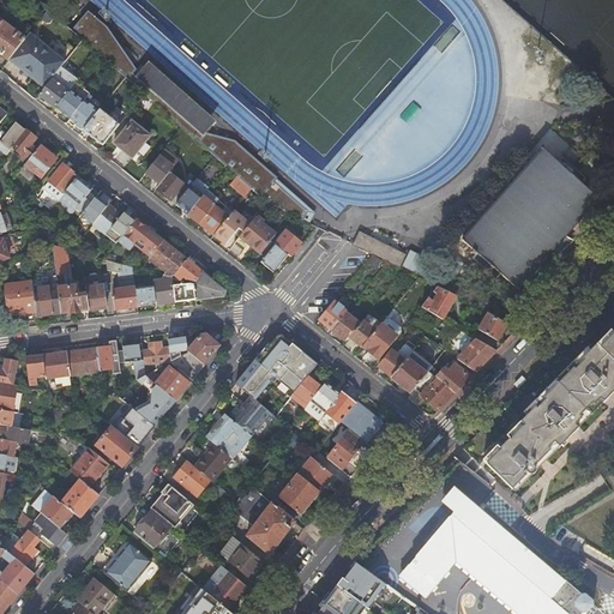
[(0,54),(8,61),(10,60),(24,40),(0,20),(0,54)]
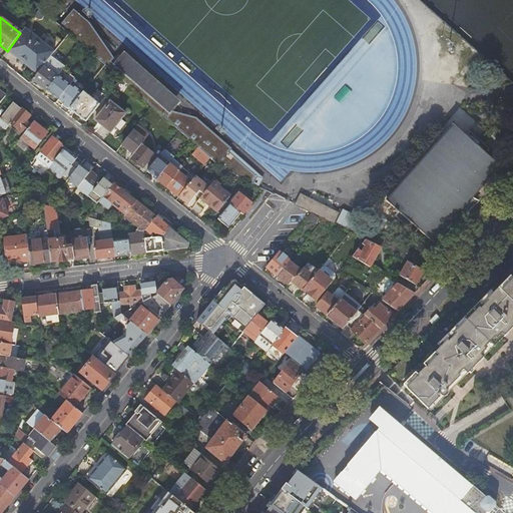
[(20,33),(8,50),(18,58),(19,58),(20,59),(23,61),(26,63),(27,64),(26,65),(37,74),(51,56),(54,52),(24,28),(20,33)]
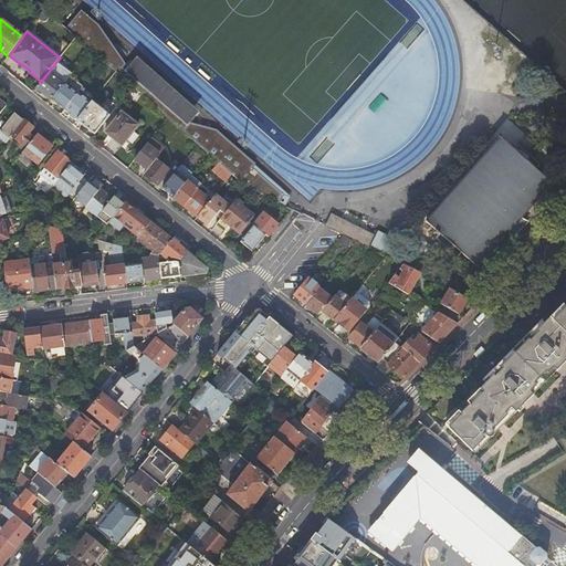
[(196,115),(134,61),(124,71),(187,126),(196,115)]
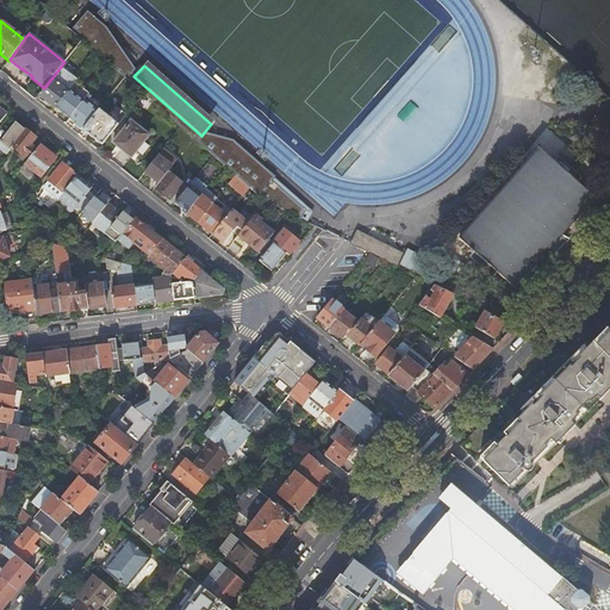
[(61,67),(44,88),(39,95),(48,101),(56,109),(70,89),(78,80),(61,67)]
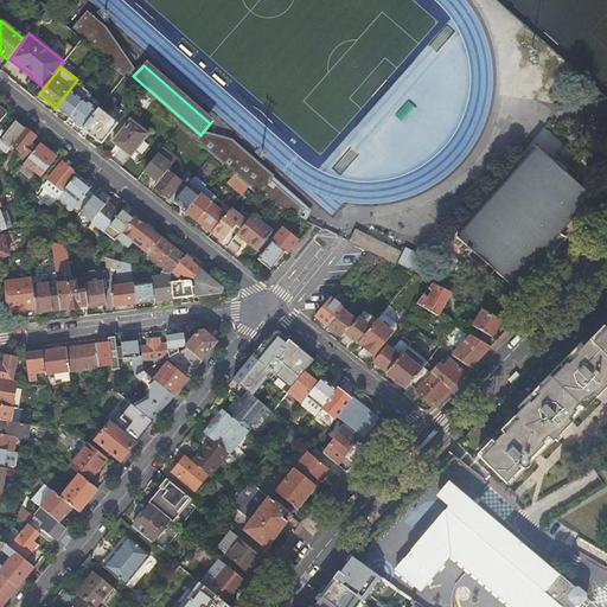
[(83,101),(70,89),(56,108),(62,113),(70,119),(83,101)]
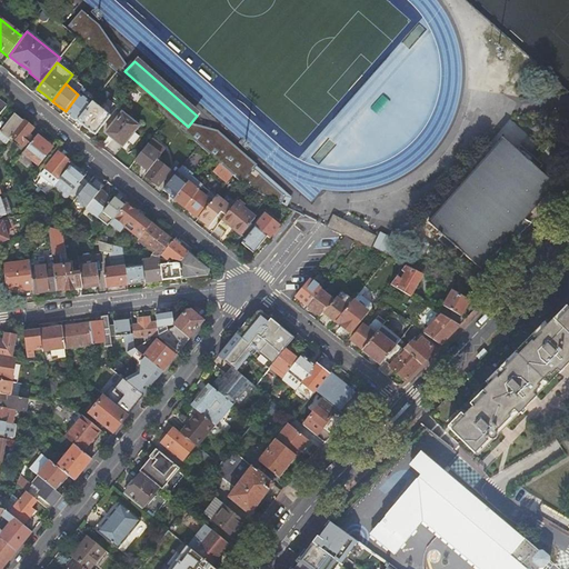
[(91,103),(79,93),(78,95),(66,111),(71,116),(78,121),(91,103)]
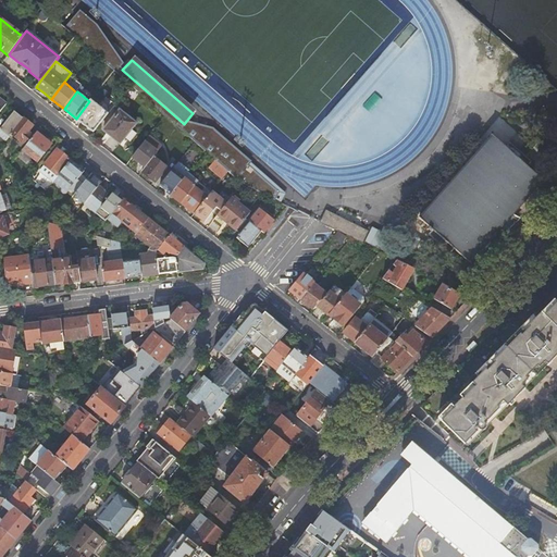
[(108,113),(91,100),(89,101),(76,119),(84,125),(94,132),(98,126),(108,113)]
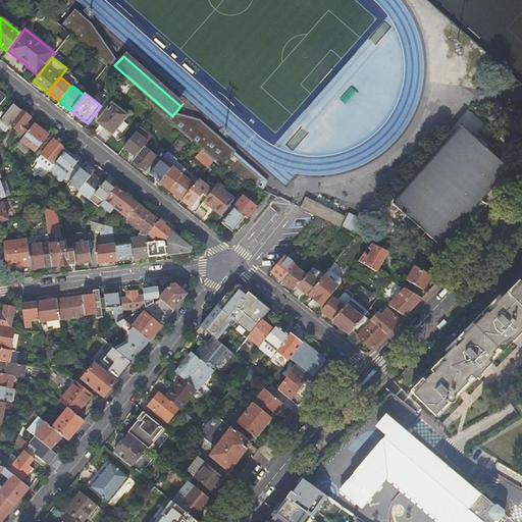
[(111,103),(107,99),(101,106),(92,118),(96,121),(101,125),(112,135),(117,129),(120,133),(126,124),(123,121),(127,116),(111,103)]
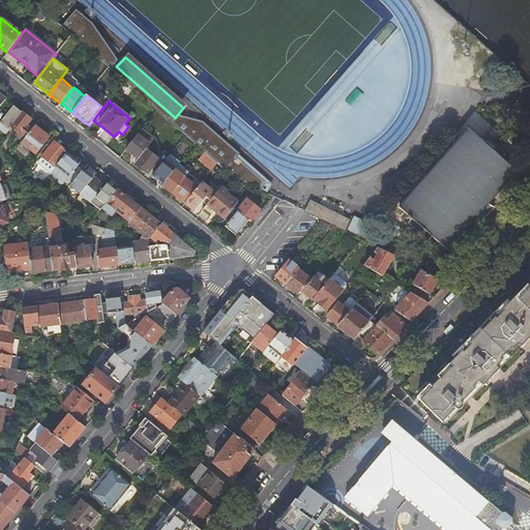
[(10,126),(22,113),(18,109),(15,107),(1,121),(9,127),(10,126)]
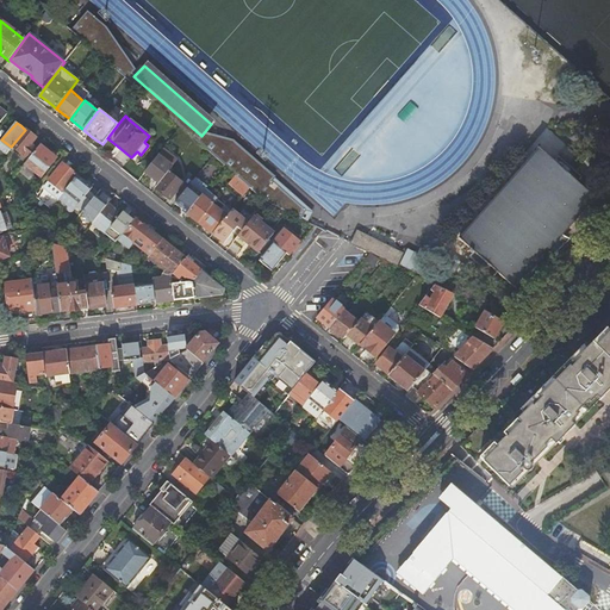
[(31,135),(25,130),(12,145),(26,159),(35,147),(31,144),(36,138),(31,135)]
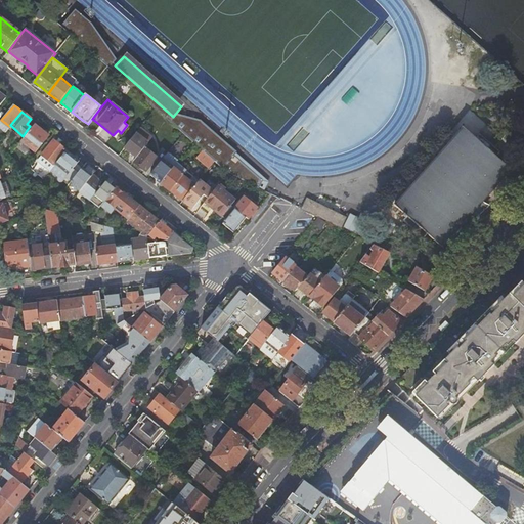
[(0,128),(5,132),(9,126),(1,120),(0,121),(0,128)]
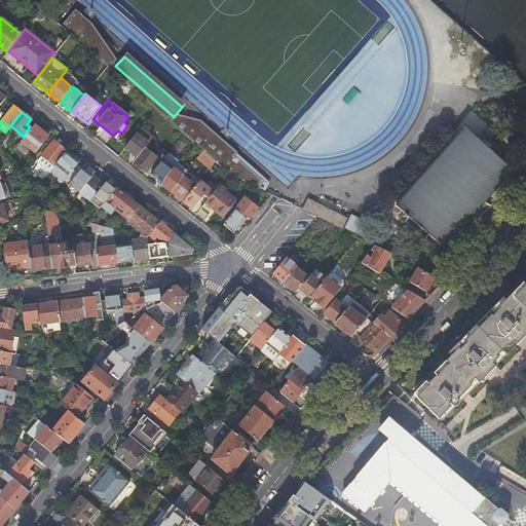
[(35,152),(47,137),(41,130),(34,125),(22,142),(35,152)]
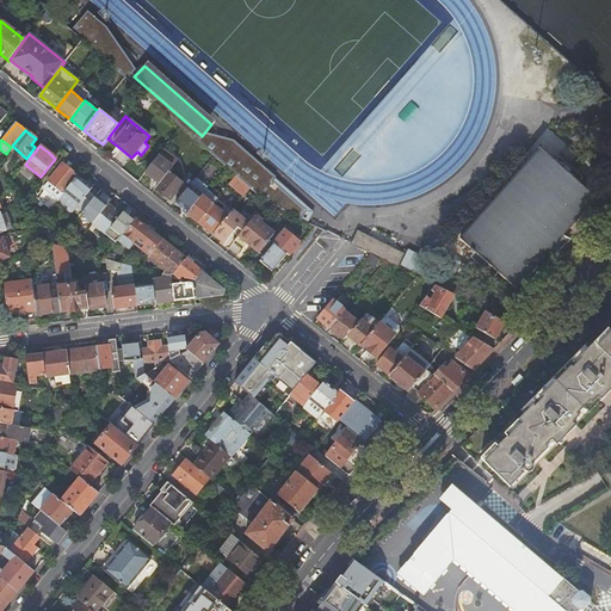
[(213,156),(204,149),(195,161),(203,168),(213,156)]
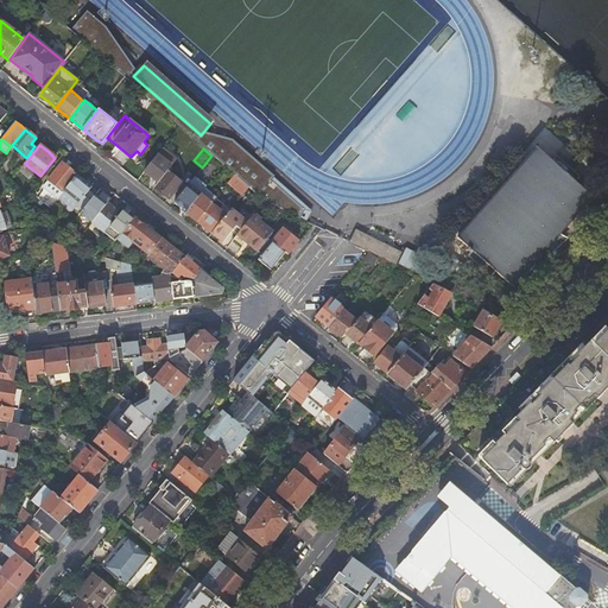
[(176,160),(162,150),(145,171),(151,177),(158,183),(168,171),(176,160)]
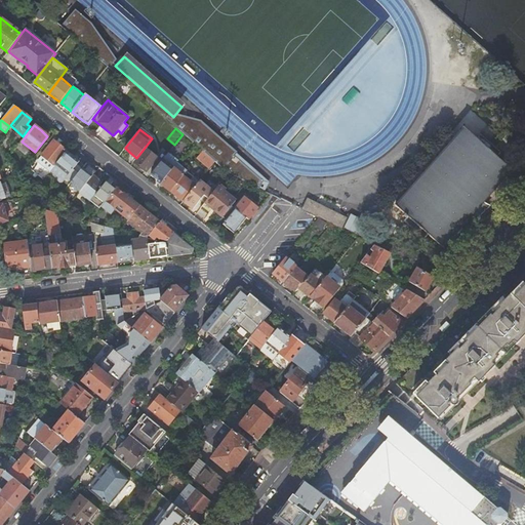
[(55,165),(67,151),(58,145),(53,140),(42,155),(54,165),(55,165)]
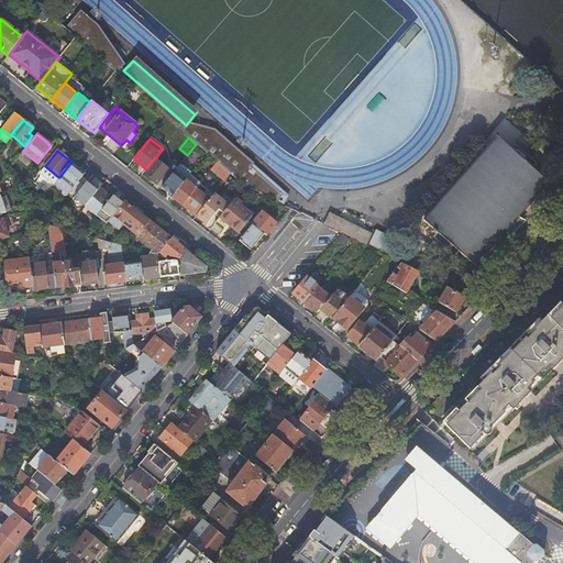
[(168,169),(155,158),(146,169),(143,174),(150,179),(157,185),(163,178),(167,181),(175,172),(168,169)]
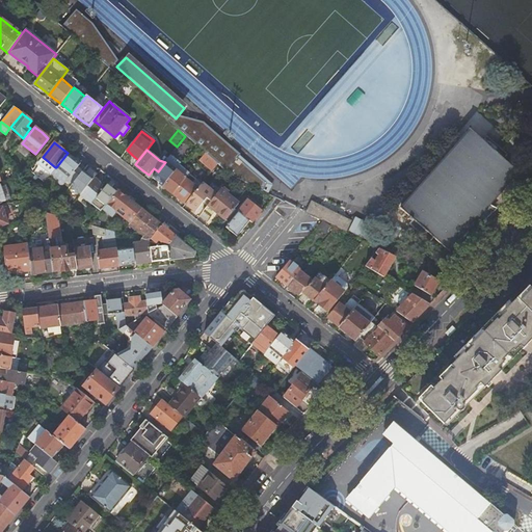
[(77,160),(68,153),(56,167),(69,178),(63,184),(69,188),(83,170),(85,167),(77,160)]
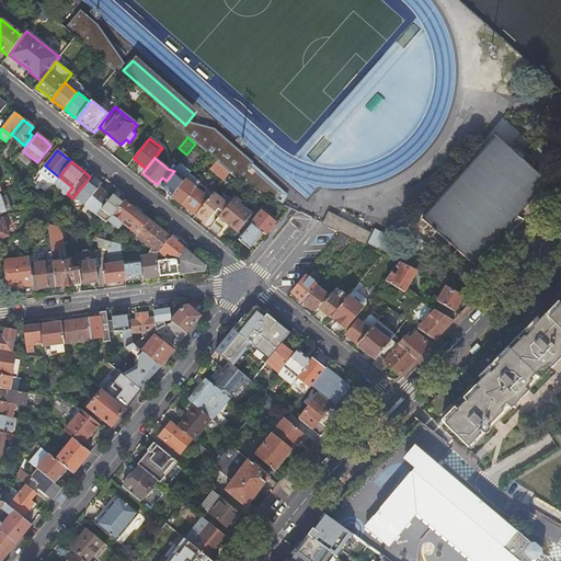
[(189,174),(190,172),(180,164),(178,165),(174,171),(167,181),(160,187),(167,192),(171,196),(184,179),(189,174)]
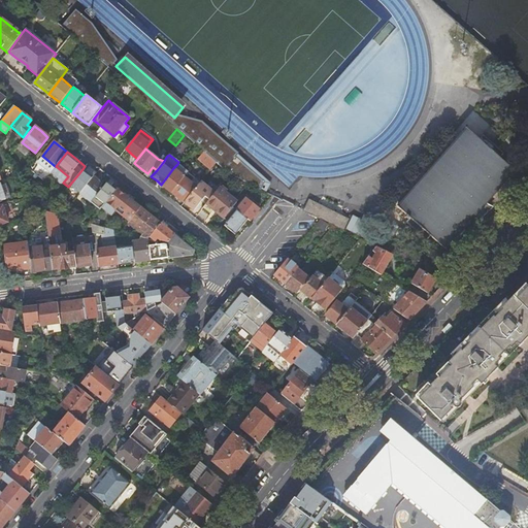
[(229,175),(250,185),(256,176),(234,157),(222,169),(229,175)]
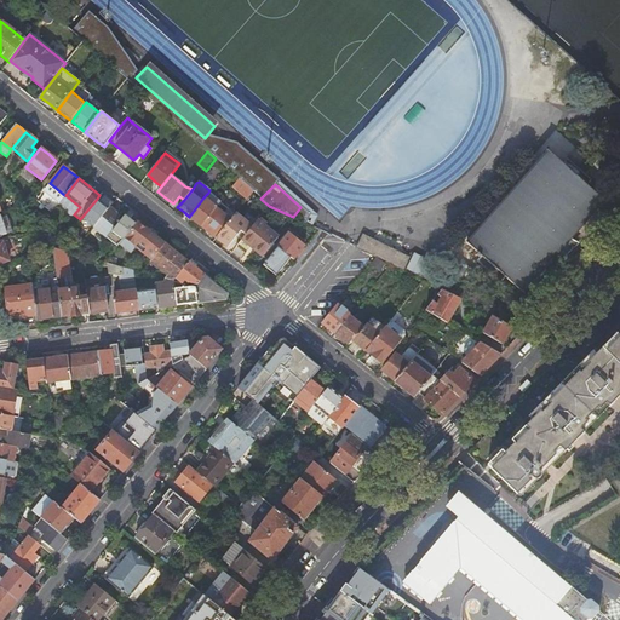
[(220,202),(208,193),(204,197),(189,217),(195,220),(201,227),(216,208),(220,202)]
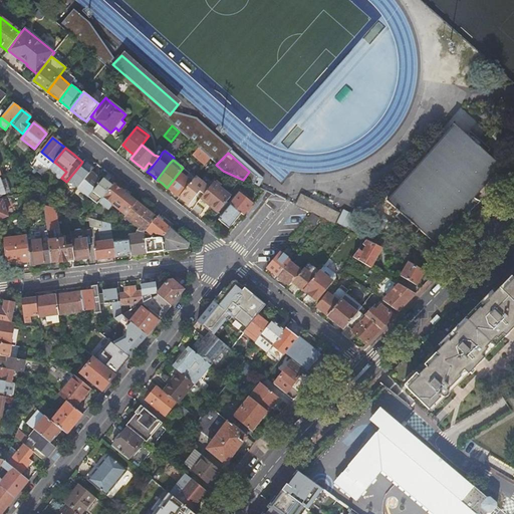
[(82,167),(80,165),(66,182),(64,185),(73,193),(77,188),(90,173),(93,168),(89,165),(86,163),(82,167)]
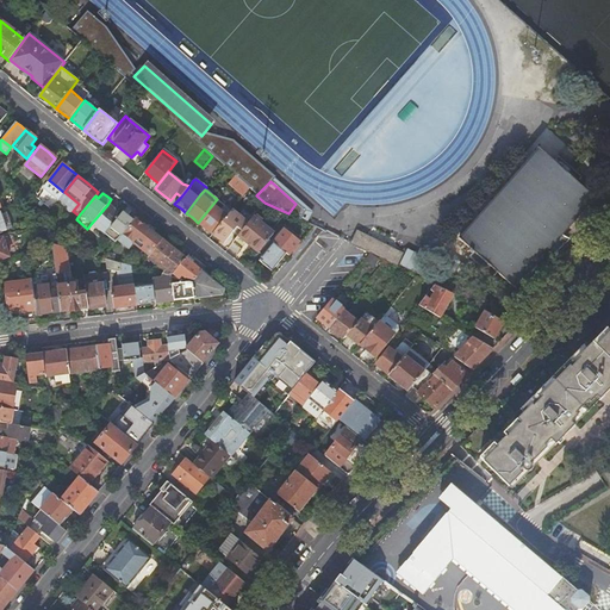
[(231,211),(217,199),(212,205),(198,223),(206,229),(212,234),(225,218),(231,211)]
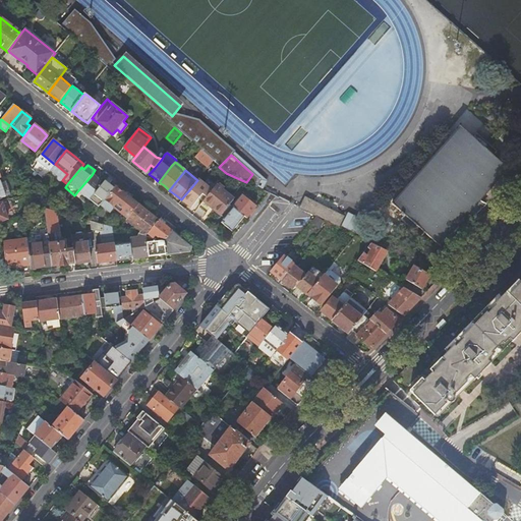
[(94,174),(92,175),(78,190),(90,199),(91,198),(94,193),(101,186),(98,184),(100,181),(97,179),(97,177),(96,176),(94,174)]
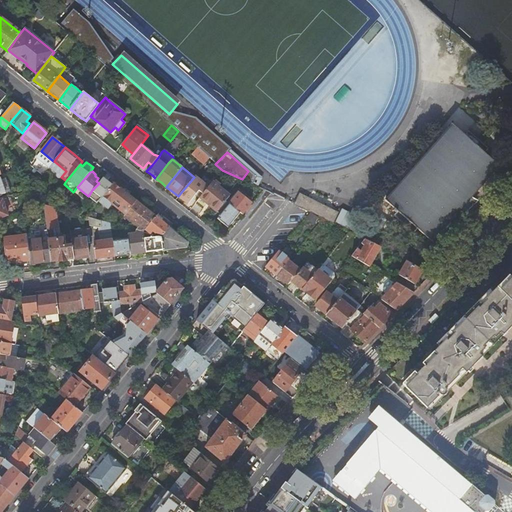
[(500,177),(505,186),(511,182),(511,178),(508,172),(500,177)]
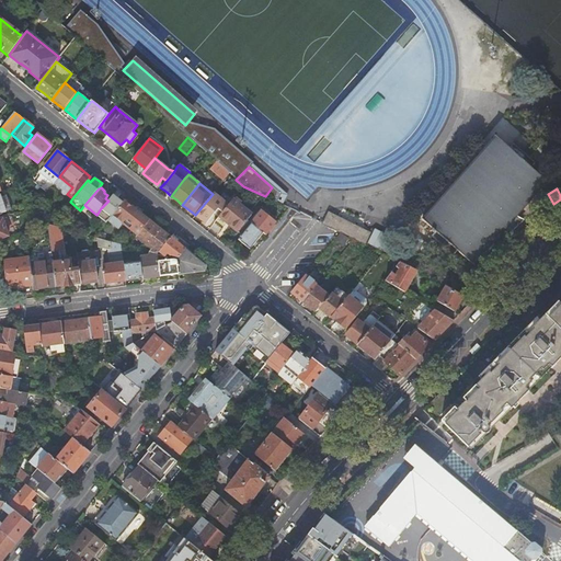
[(117,197),(113,194),(109,201),(101,208),(98,214),(106,221),(112,215),(122,202),(117,197)]
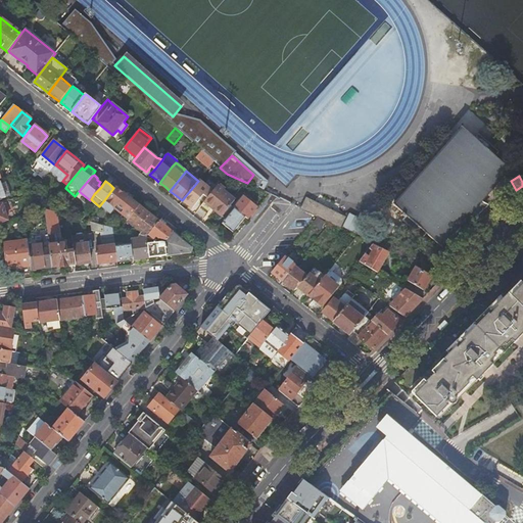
[(206,199),(211,192),(198,181),(193,187),(182,200),(187,204),(192,208),(202,195),(206,199)]
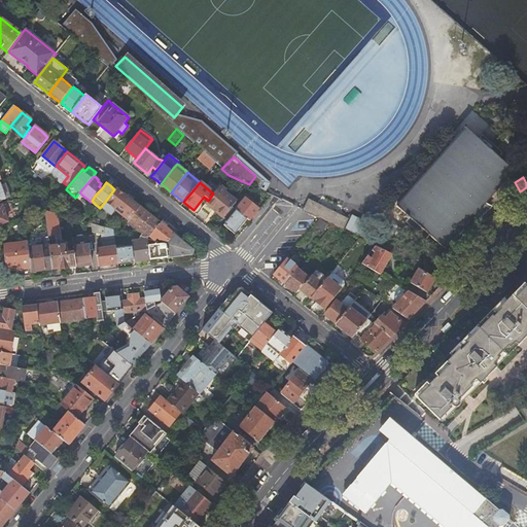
[(129,191),(119,184),(114,189),(105,202),(129,220),(140,207),(131,200),(126,196),(129,191)]
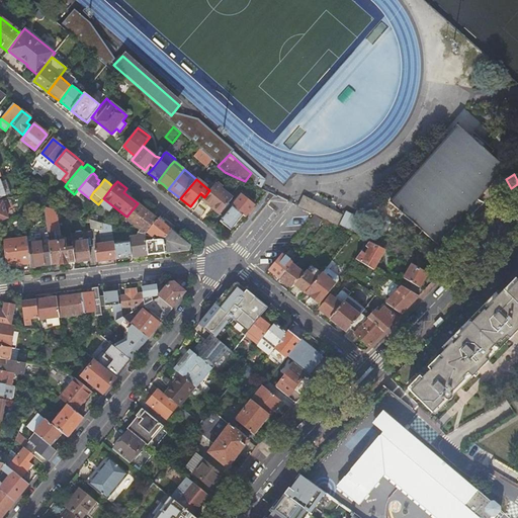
[(209,206),(220,214),(228,203),(232,199),(214,184),(209,190),(204,197),(202,200),(197,206),(201,209),(205,212),(209,206)]
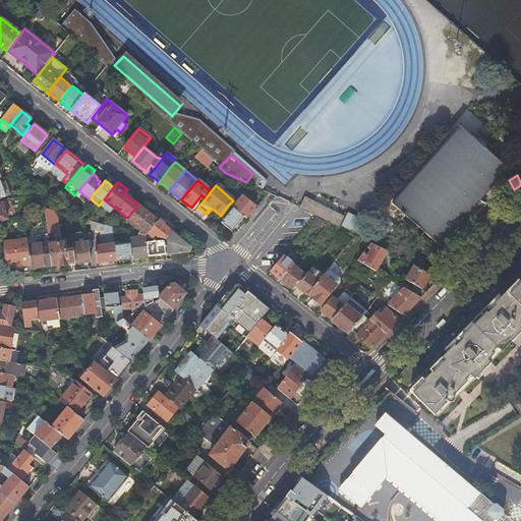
[(242,196),(233,208),(244,216),(246,218),(249,214),(251,215),(256,209),(254,208),(255,207),(242,196)]
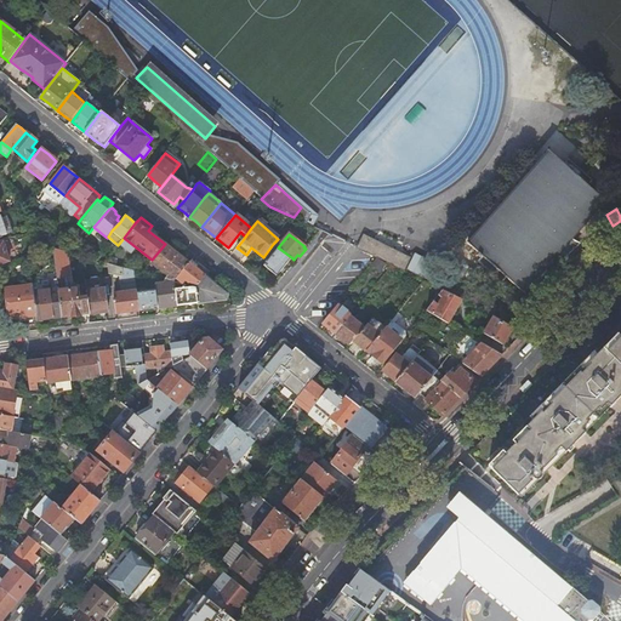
[(7,256),(13,254),(9,240),(0,243),(0,263),(9,261),(7,256)]
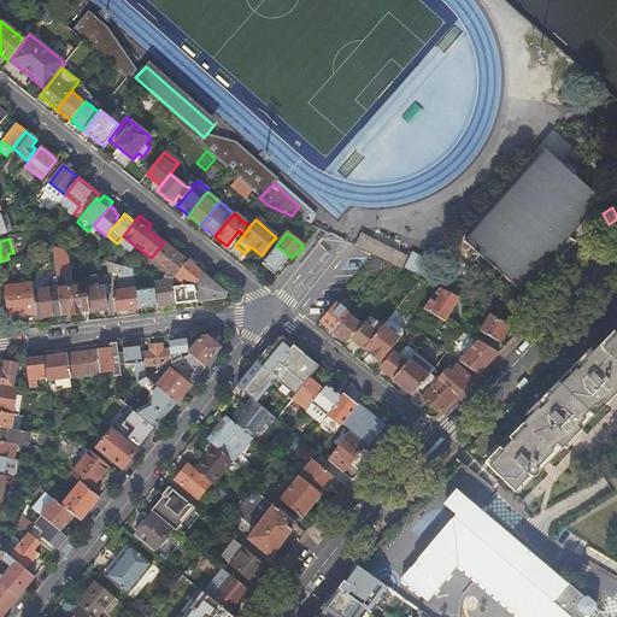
[(389,264),(401,270),(406,259),(364,239),(359,250),(374,257),(389,264)]
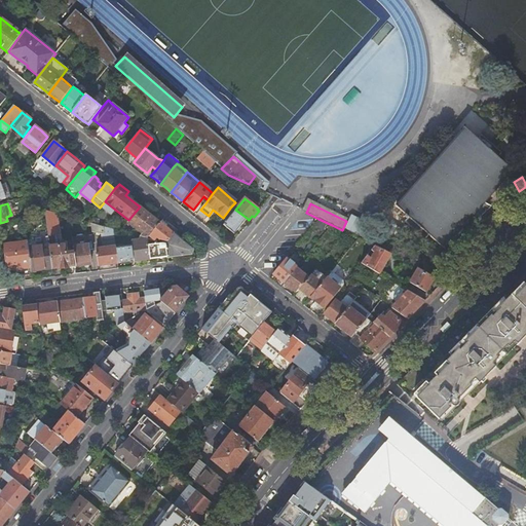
[(149,214),(140,207),(128,220),(127,222),(142,233),(140,236),(147,239),(149,236),(160,222),(149,214)]
